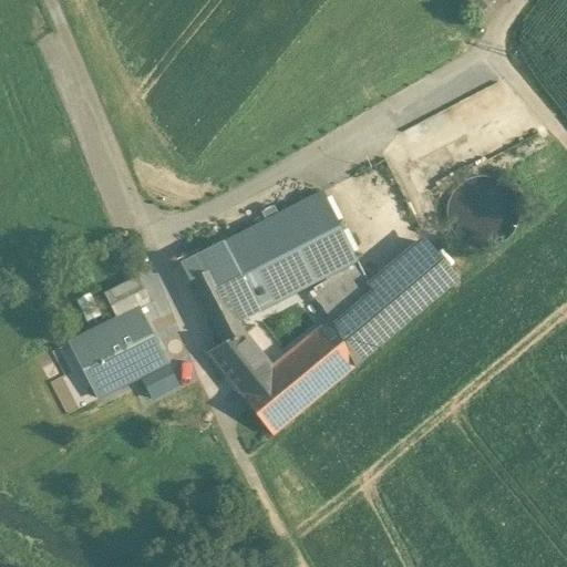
[(482,178),(474,179),(466,183),(460,187),(454,193),(450,200),(447,207),(447,216),(449,224),(452,232),(456,238),(462,243),(470,247),(477,249),(485,250),(493,248),(501,246),(507,241),(513,235),(516,228),(518,220),(519,213),(518,205),(515,197),(511,191),(504,185),(497,181),(490,178),(482,178)]
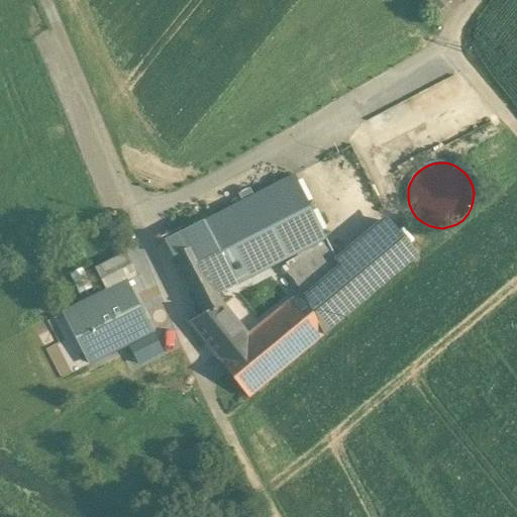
[(193,248),(218,295),(240,283),(225,252),(228,250),(311,209),(293,175),(261,192),(239,203),(183,232),(190,249),(193,248)]
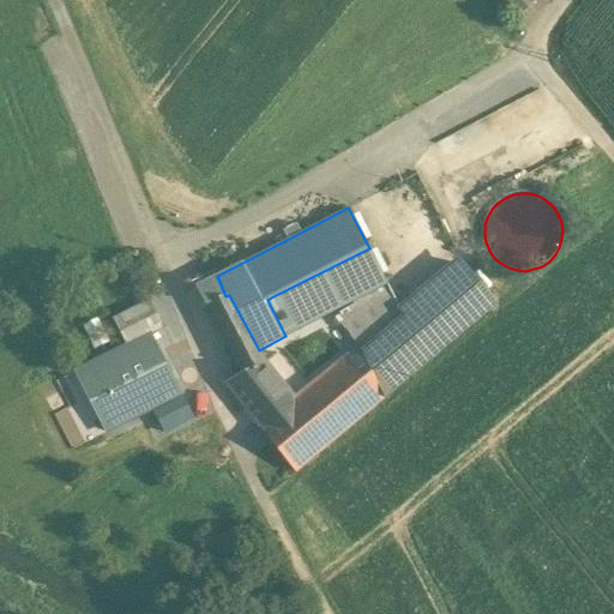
[(284,241),(309,228),(302,216),(278,230),(284,241)]
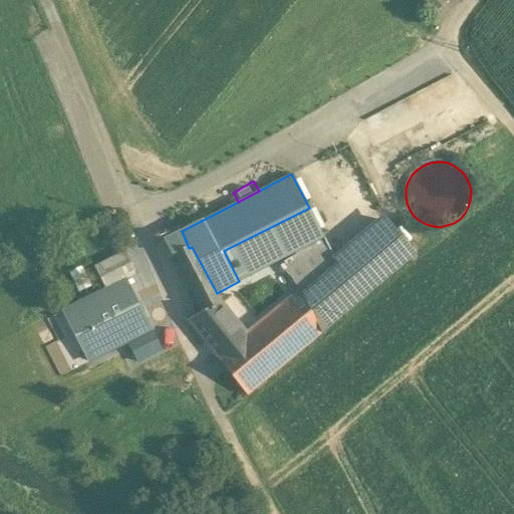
[(224,251),(239,281),(296,253),(297,256),(227,311),(222,306),(203,314),(189,321),(248,396),(365,297),(338,266),(332,253),(309,208),(227,249),(224,251)]
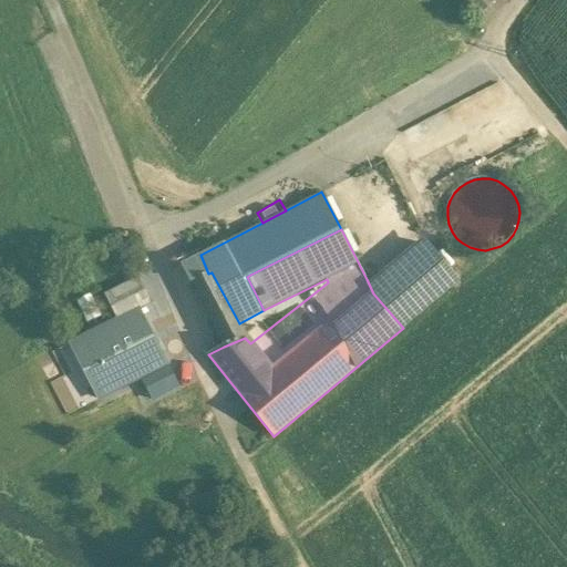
[(373,294),(403,328),(459,281),(423,238),(367,279),(373,294)]
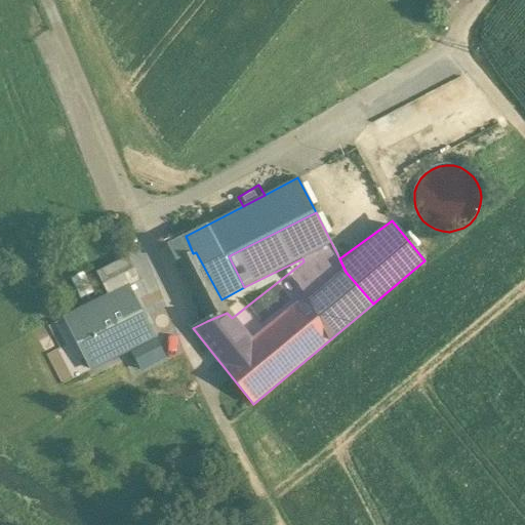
[(193,253),(186,236),(169,245),(177,260),(193,253)]
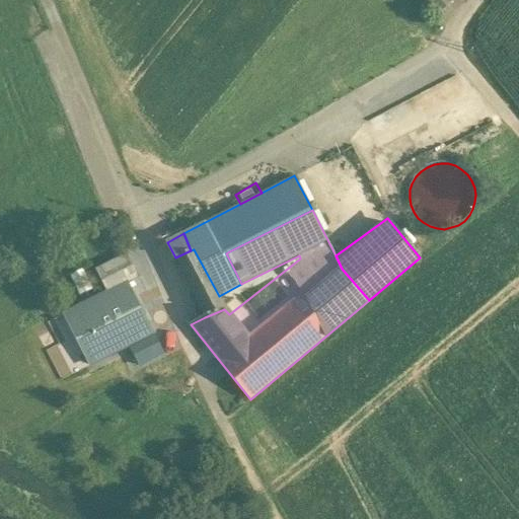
[(191,250),(175,257),(205,317),(224,309),(219,296),(194,249),(191,250)]
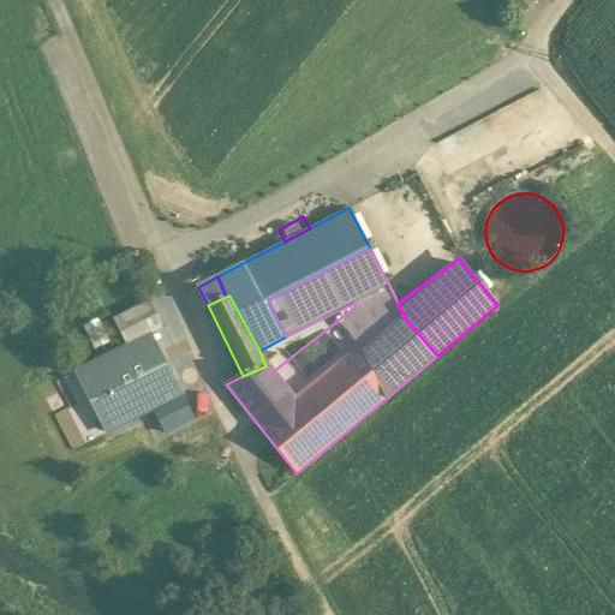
[(129,347),(77,372),(107,433),(180,396),(162,332),(149,303),(115,318),(129,347)]
